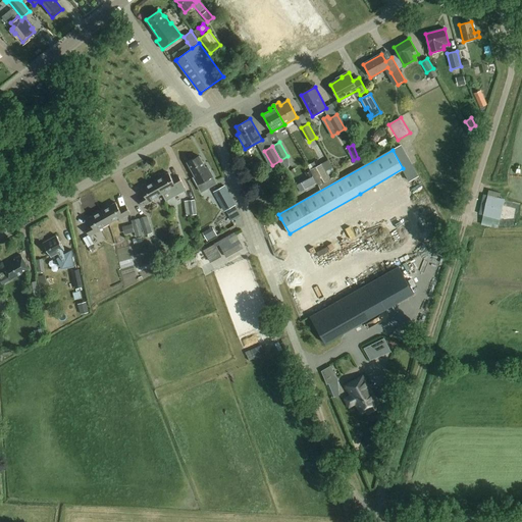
[(188,163),(193,171),(196,176),(194,177),(198,185),(204,181),(208,189),(216,184),(207,167),(205,168),(199,156),(188,163)]
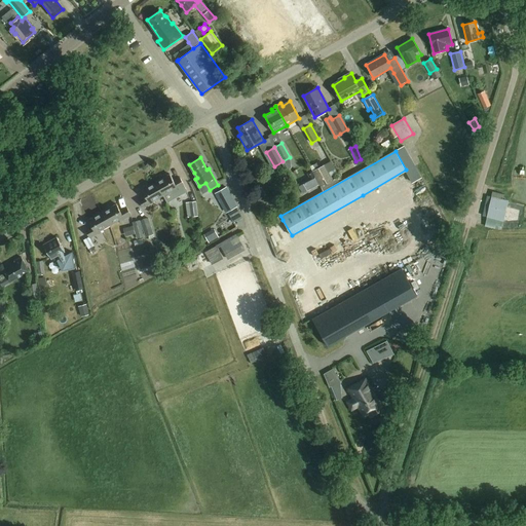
[(323,161),(310,168),(323,191),(339,182),(337,178),(333,180),(323,161)]
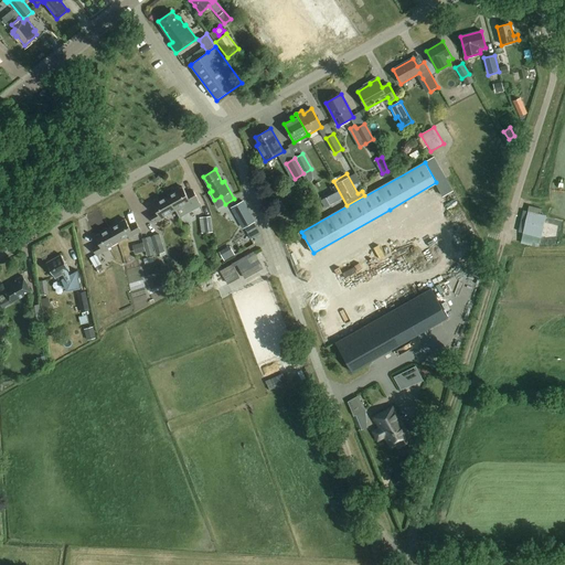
[(182,188),(168,195),(176,210),(182,205),(187,213),(201,205),(193,190),(187,194),(182,188)]
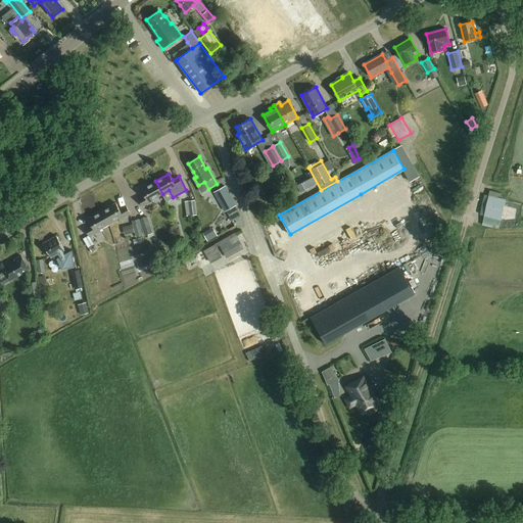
[(312,175),(296,183),(301,193),(317,185),(312,175)]
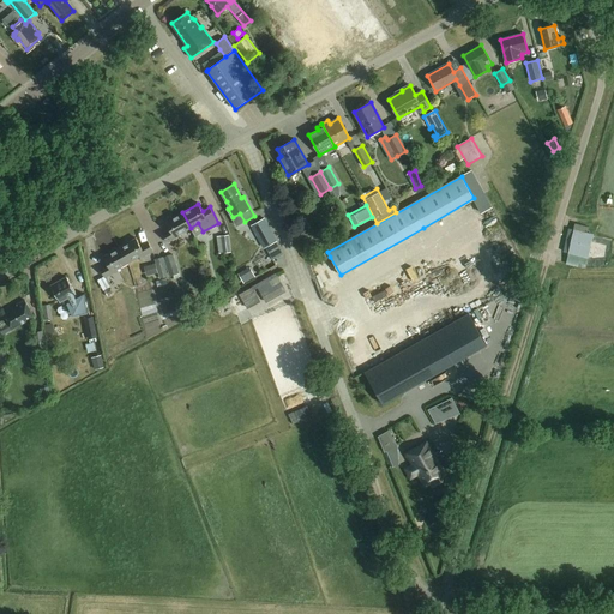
[(191,228),(182,212),(166,222),(169,229),(162,234),(168,242),(180,236),(179,235),(191,228)]
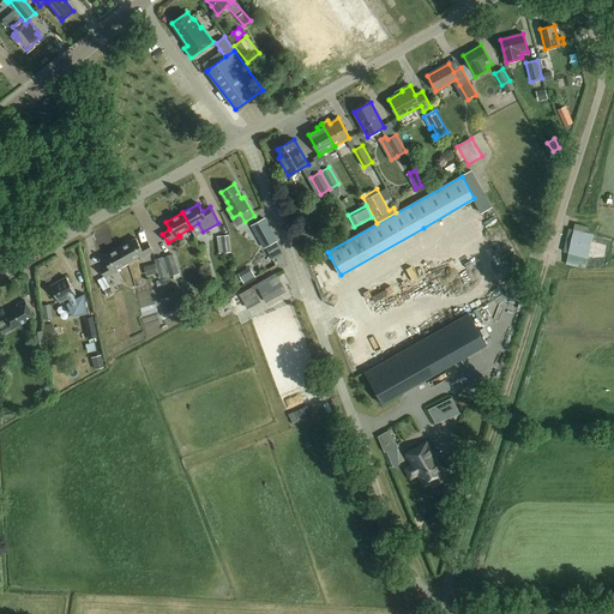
[(253,226),(265,248),(277,241),(265,220),(253,226)]
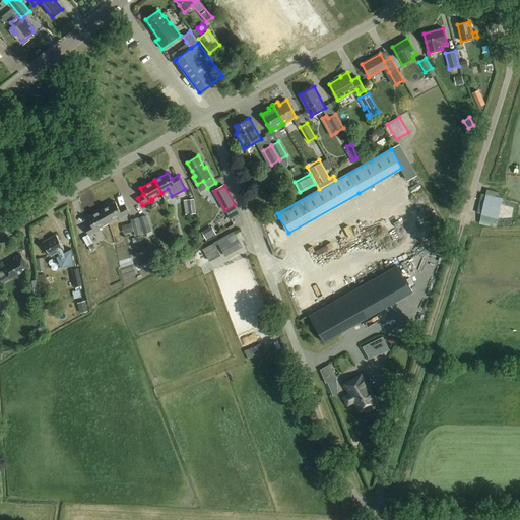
[(479,199),(476,213),(481,214),(479,224),(489,226),(491,219),(498,220),(503,199),(485,195),(484,200),(479,199)]
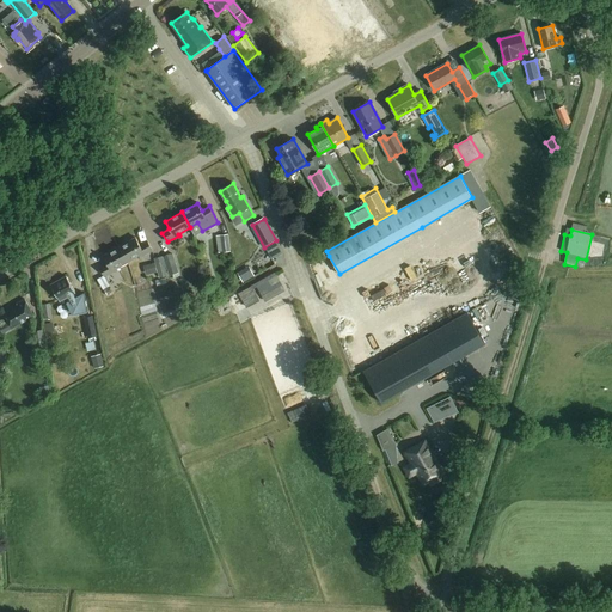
[(216,237),(218,254),(231,252),(228,234),(216,237)]
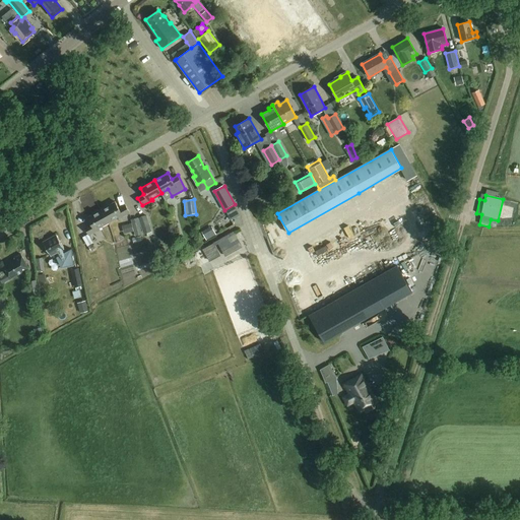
[(102,209),(109,222),(118,217),(119,218),(129,212),(125,205),(119,208),(115,202),(102,209)]
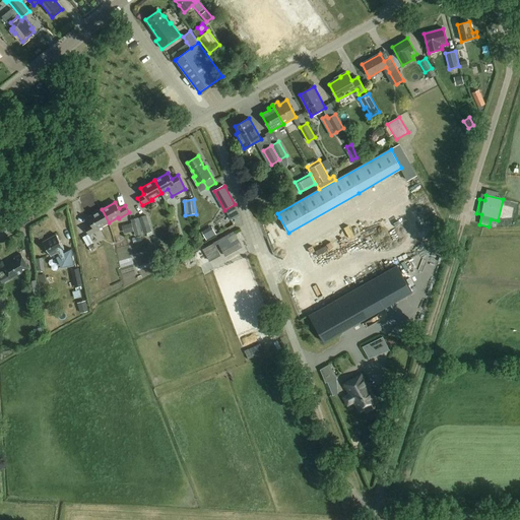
[(109,222),(102,209),(87,217),(90,223),(84,228),(88,235),(100,230),(99,228),(109,222)]
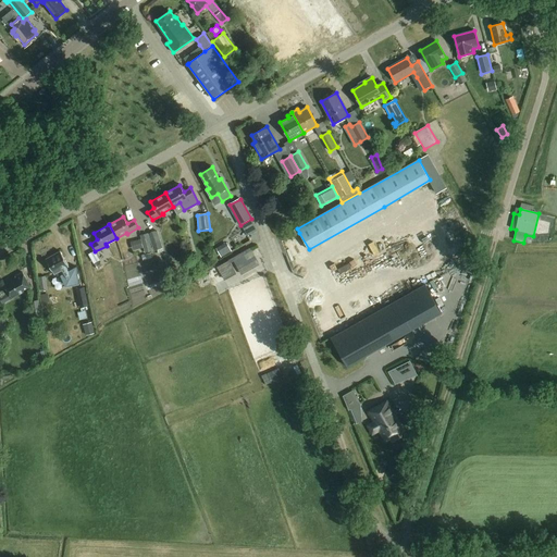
[(297,229),(280,238),(282,242),(295,234),(295,235),(299,233),(297,229)]
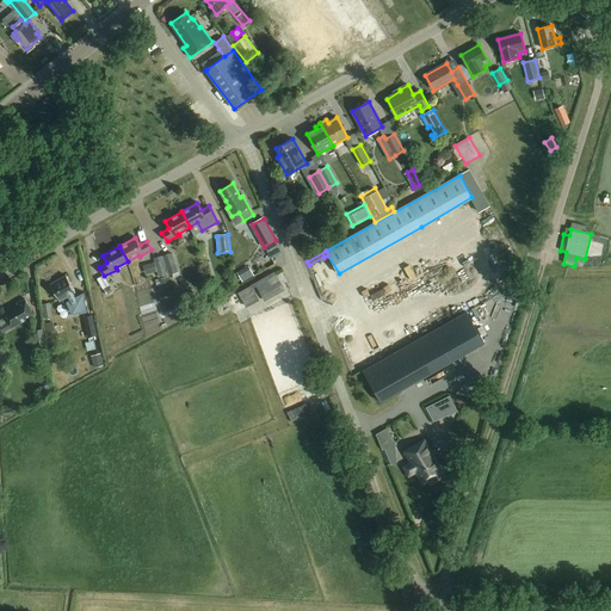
[(173,253),(162,257),(168,276),(179,272),(173,253)]
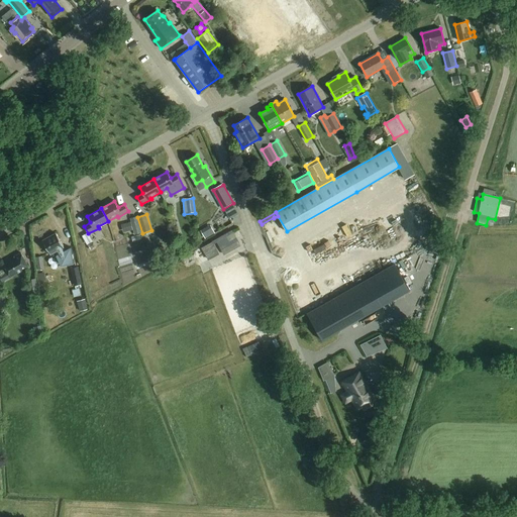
[(137,217),(130,218),(134,235),(141,233),(137,217)]
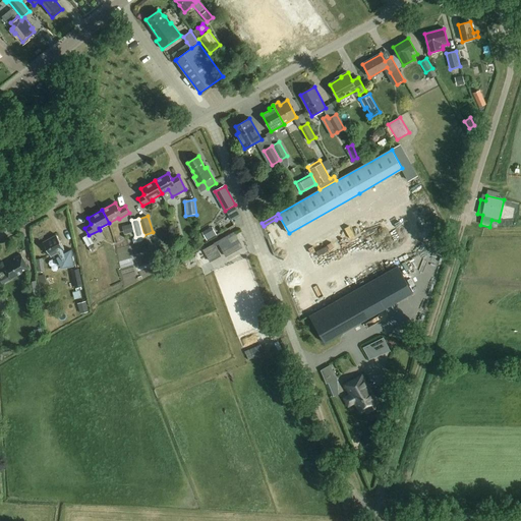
[(131,224),(122,227),(124,234),(133,232),(131,224)]
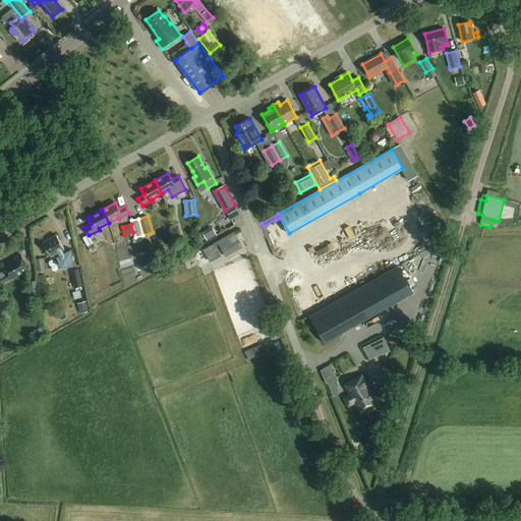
[(204,228),(207,238),(217,234),(214,225),(204,228)]
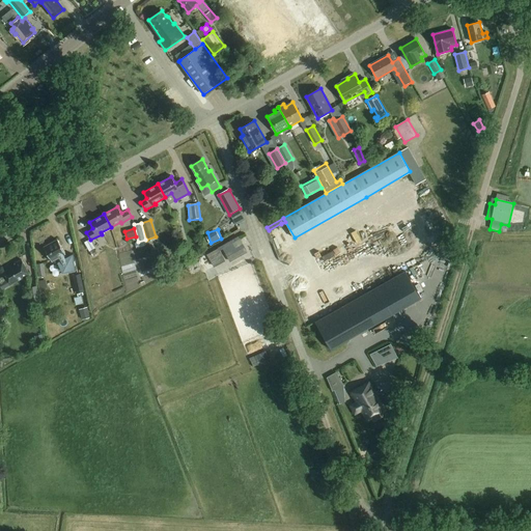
[(221,246),(230,262),(247,253),(238,236),(221,246)]
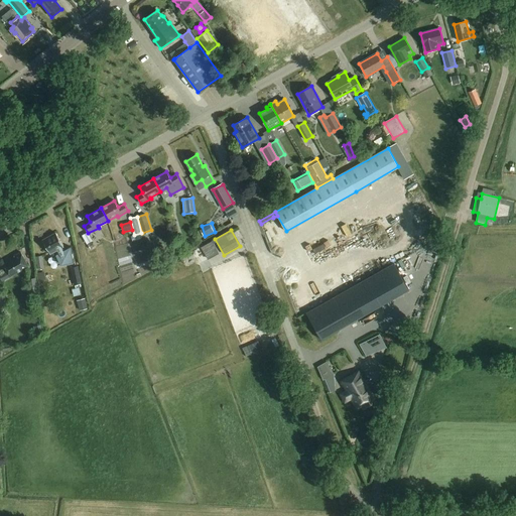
[(61,248),(63,247),(55,233),(42,241),(50,254),(57,250),(59,254),(56,255),(63,266),(76,262),(71,247),(63,251),(61,248)]
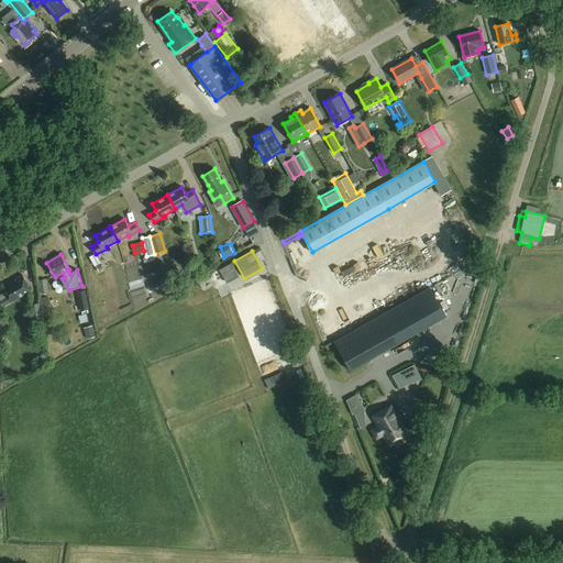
[(231,264),(220,269),(227,283),(238,277),(231,264)]
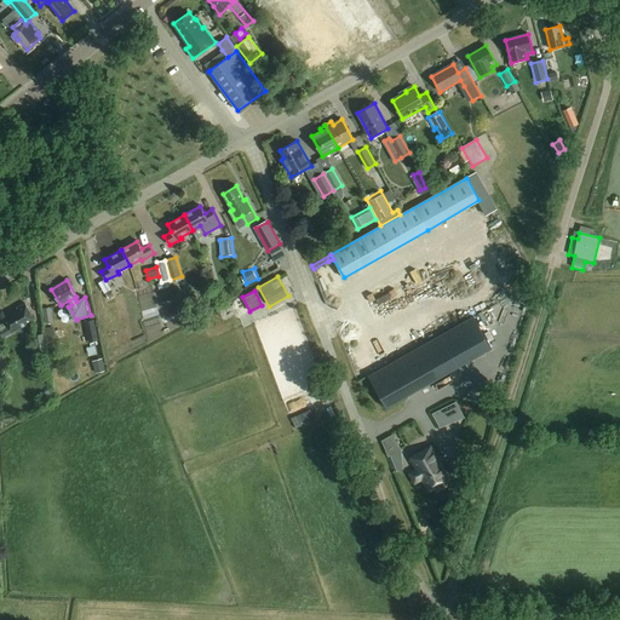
[(35,322),(26,304),(17,308),(18,310),(5,317),(13,332),(27,325),(28,327),(35,322)]
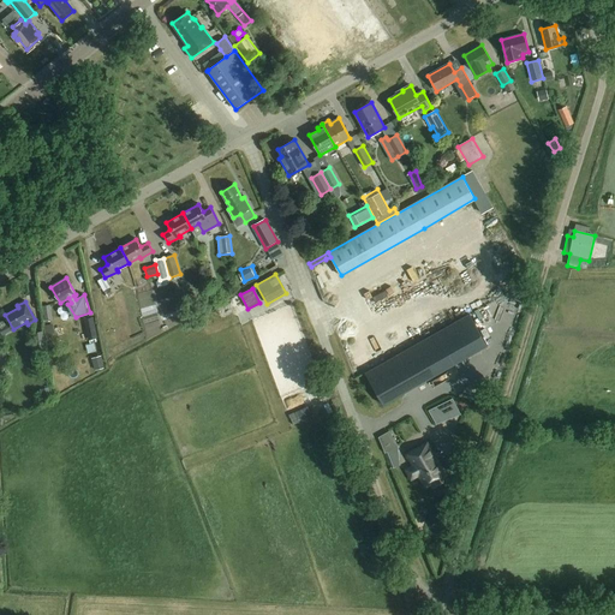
[(51,305),(42,306),(45,321),(53,320),(51,305)]
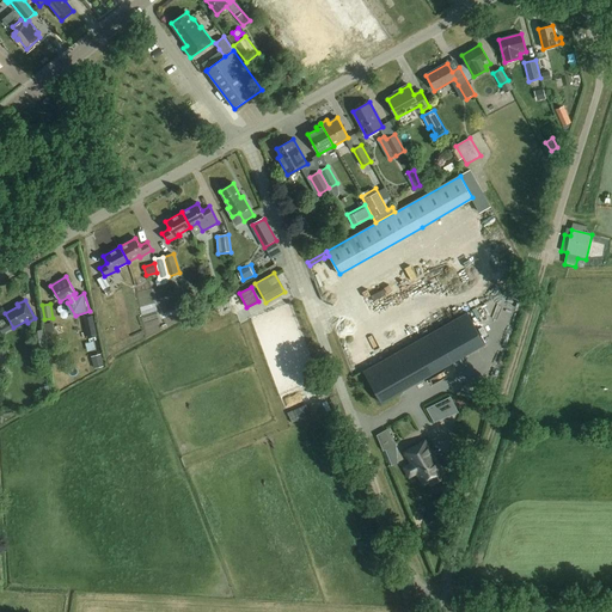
[(467,312),(363,372),(383,403),(485,344),(467,312)]
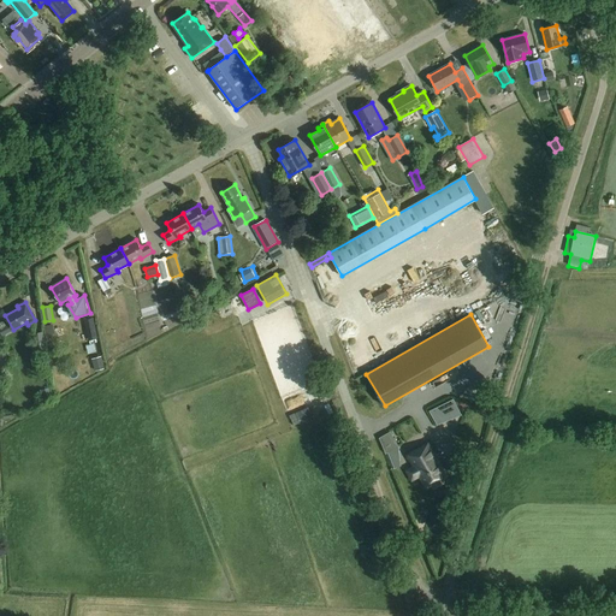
[(96,331),(94,319),(84,320),(87,333),(96,331)]
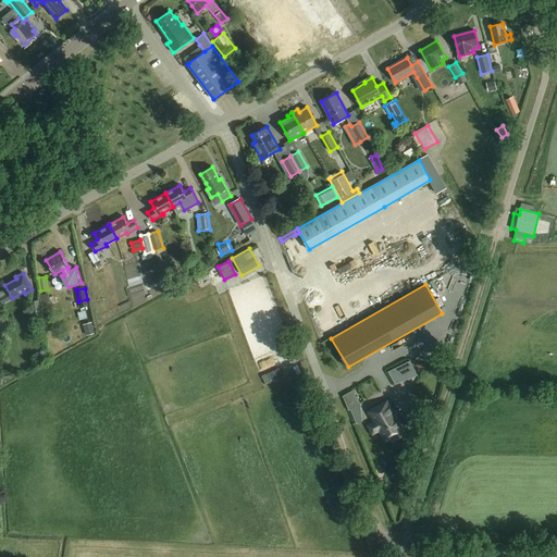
[(48,294),(40,295),(41,304),(49,302),(48,294)]
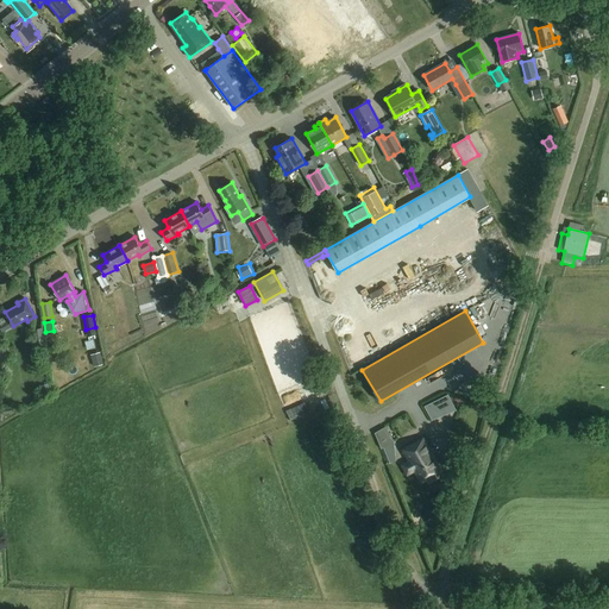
[(43,328),(32,330),(36,350),(39,349),(42,362),(48,360),(43,328)]
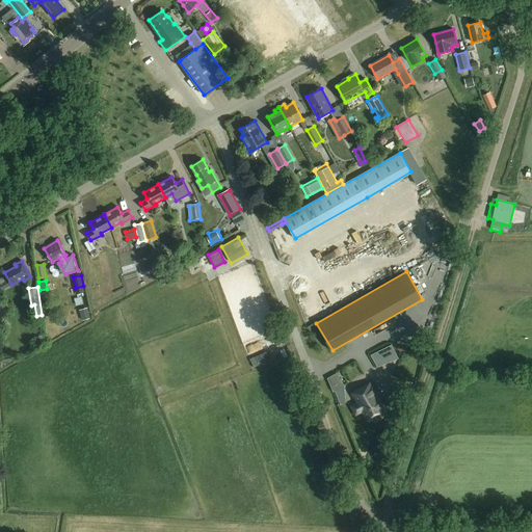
[(80,313),(82,320),(90,318),(88,311),(80,313)]
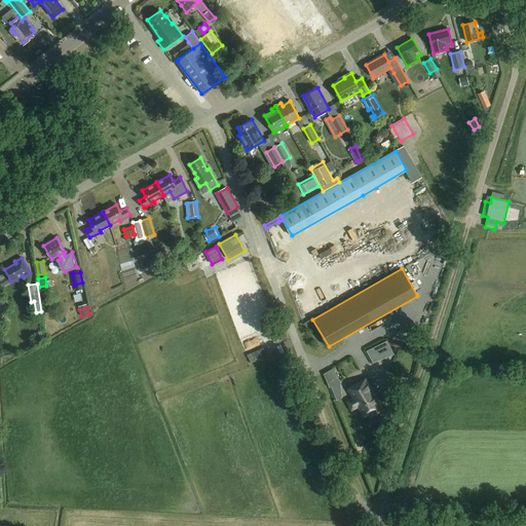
[(37,341),(44,340),(42,332),(35,333),(37,341)]
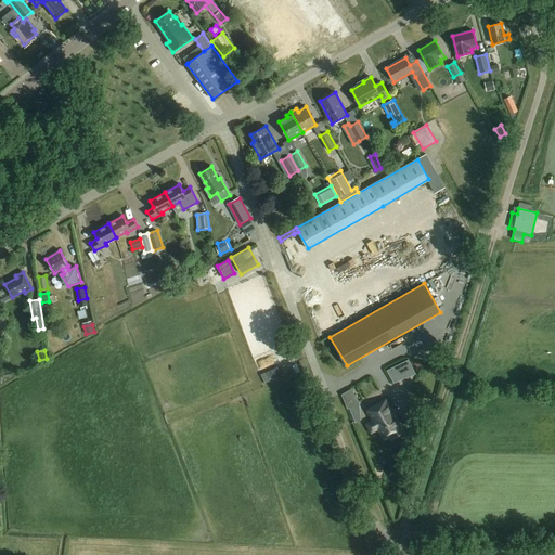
[(353,387),(341,392),(349,407),(360,401),(353,387)]
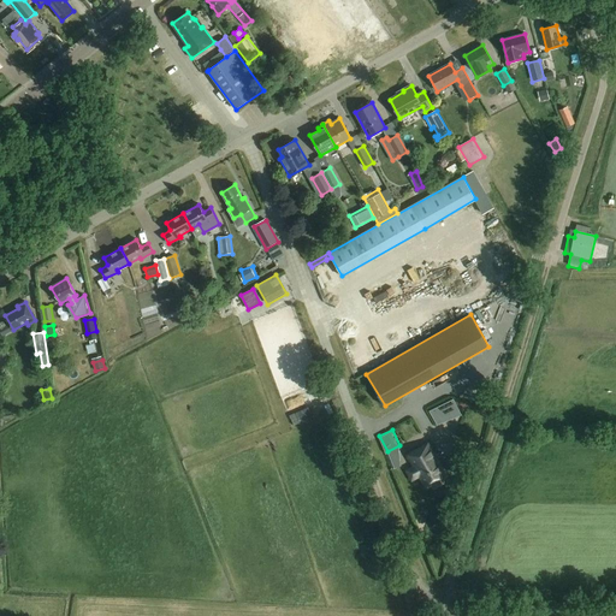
[(415,467),(407,472),(412,480),(420,475),(420,478),(427,490),(432,487),(434,491),(445,485),(443,481),(448,478),(428,443),(408,455),(414,466),(415,467)]
